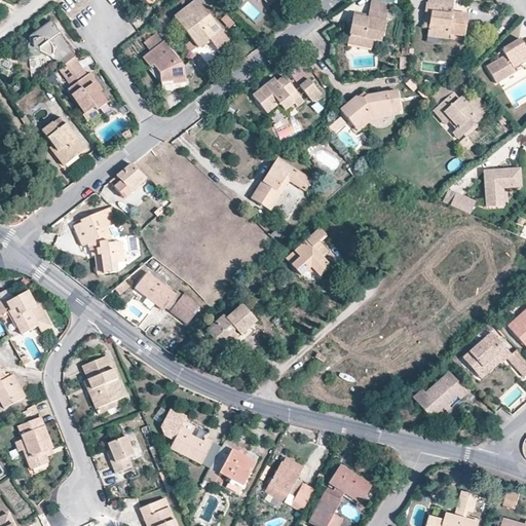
[(229,41),(196,0),(195,0),(174,17),(191,40),(197,47),(198,48),(209,40),(212,43),(217,50),(229,41)]
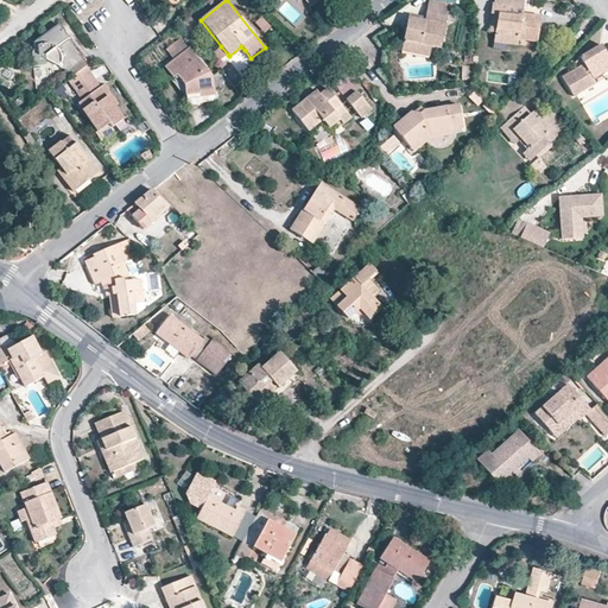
[(493,2),(492,14),(498,16),(495,33),(495,37),(507,39),(506,44),(518,46),(518,40),(537,43),(542,16),(523,13),(524,0),(494,0),(494,2),(493,2)]
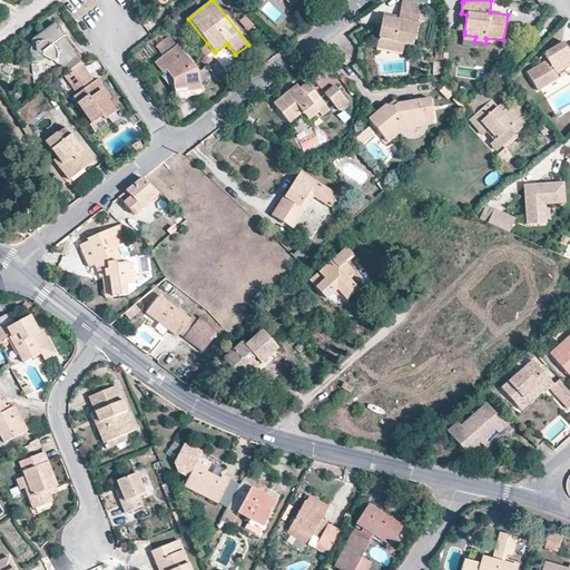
[(413,46),(421,5),(402,1),(399,16),(399,20),(383,17),(379,38),(404,43),(413,46)]
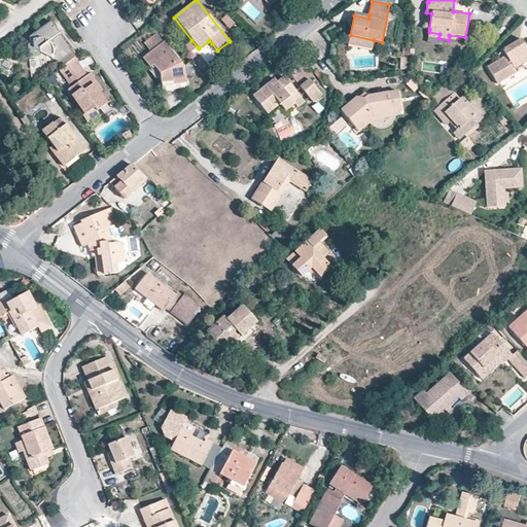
[(176,29),(166,15),(161,21),(167,28),(170,33),(176,29)]
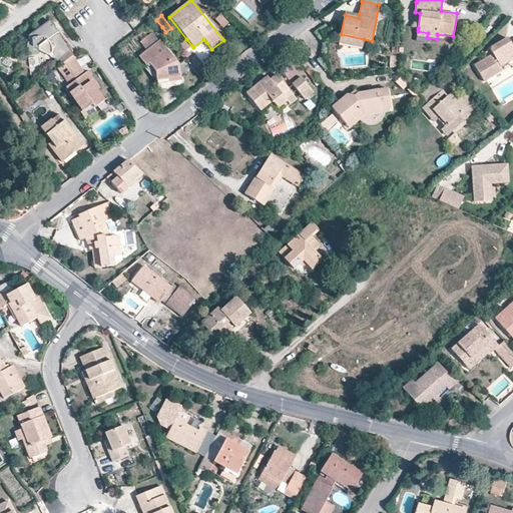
[(156,20),(154,17),(151,19),(158,29),(162,27),(156,20)]
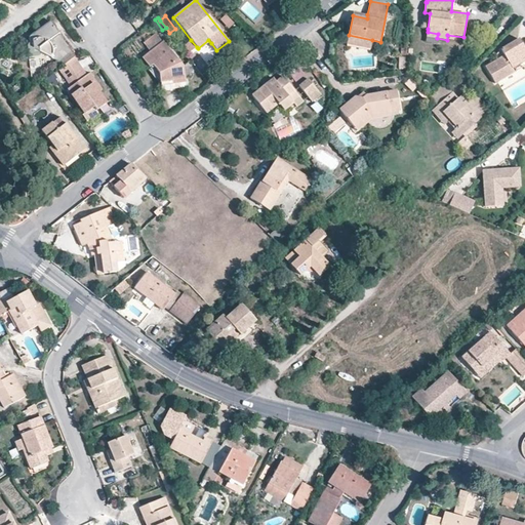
[(75,56),(50,21),(29,36),(30,43),(28,46),(28,50),(35,49),(64,66),(74,57),(75,56)]
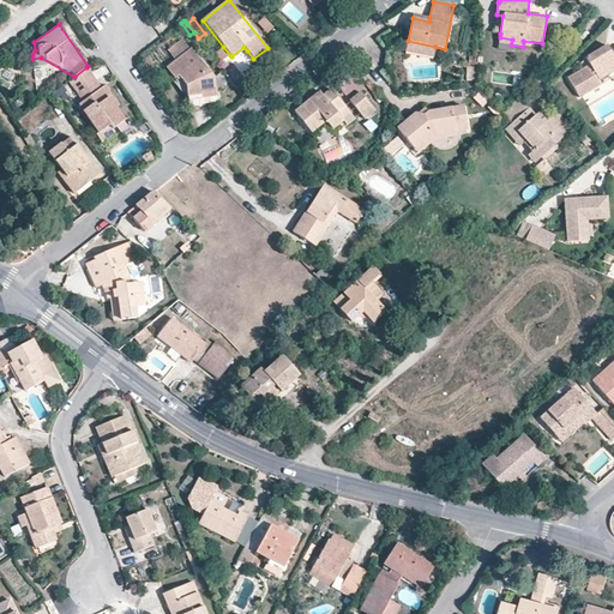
[(434,58),(435,47),(408,41),(405,52),(434,58)]
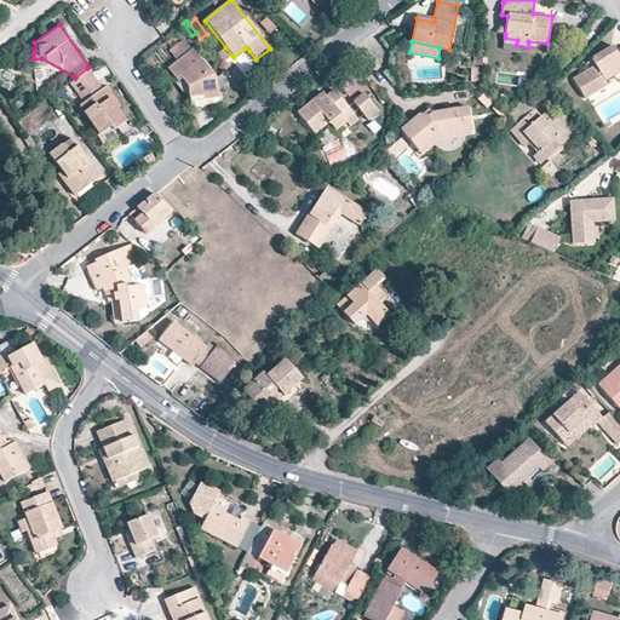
[(216,79),(213,75),(193,49),(191,50),(188,44),(173,55),(178,61),(167,68),(177,80),(181,76),(188,86),(190,107),(219,103),(216,79)]
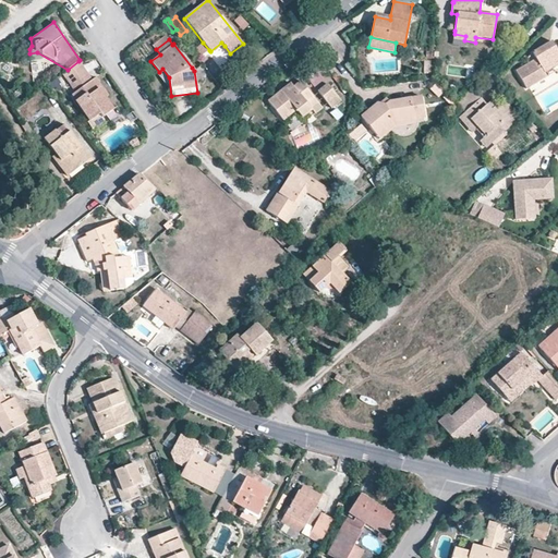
[(557,51),(552,41),(532,52),(535,59),(516,71),(526,89),(547,76),(545,72),(557,64),(557,51)]
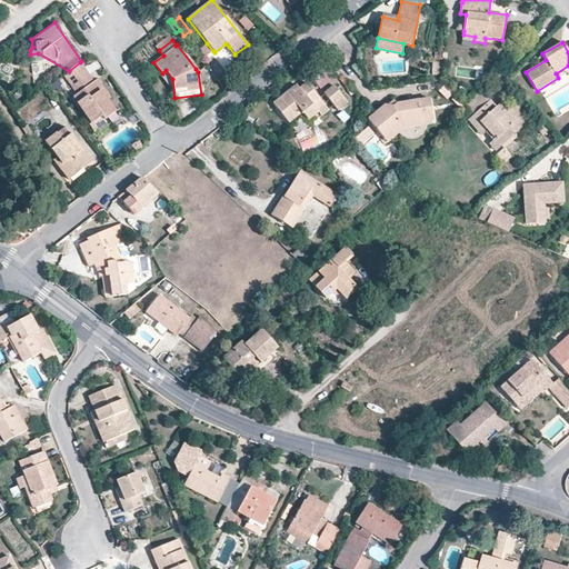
[(213,51),(207,43),(199,49),(206,58),(213,51)]
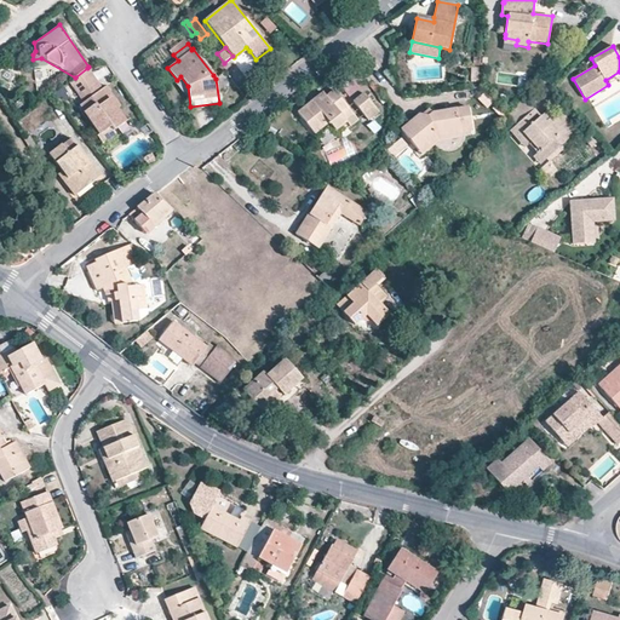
[(250,51),(246,47),(234,57),(236,61),(250,51)]
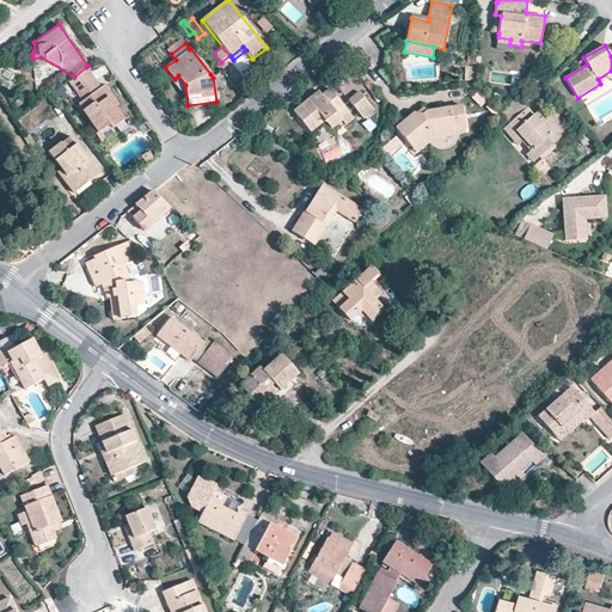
[(77,92),(96,80),(86,67),(74,77),(68,80),(77,92)]
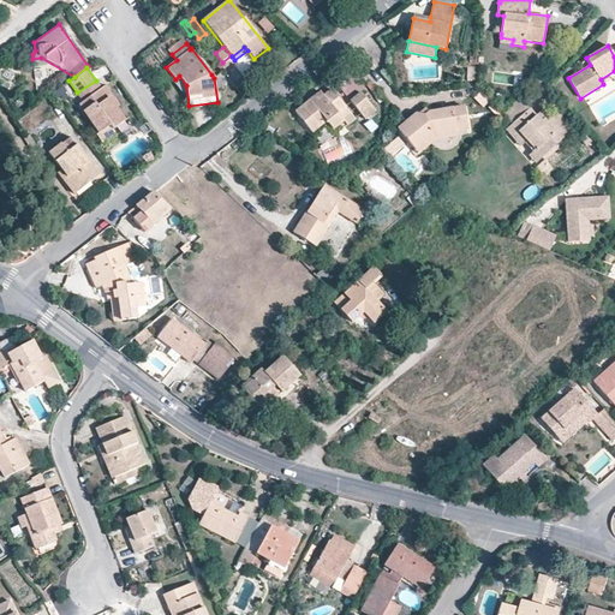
[(102,89),(96,81),(77,93),(83,101),(79,105),(99,133),(100,133),(111,126),(113,130),(113,129),(124,121),(115,108),(109,100),(102,89)]
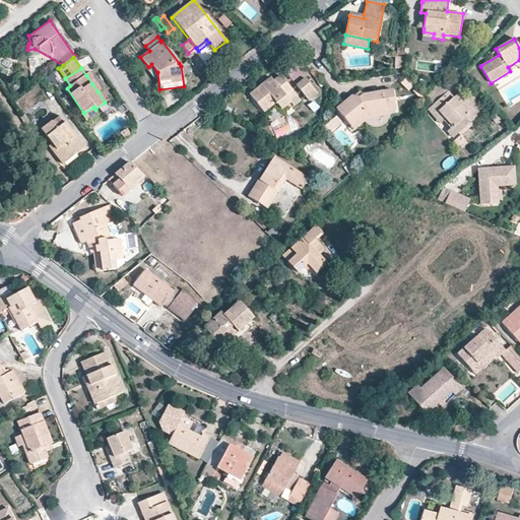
[(314,68),(311,70),(310,71),(319,82),(323,79),(314,68)]
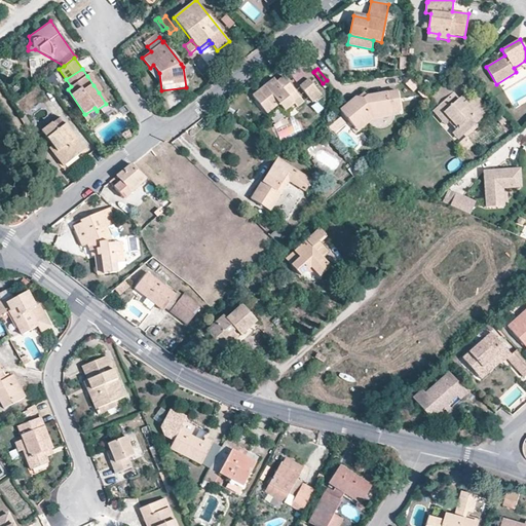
[(102,90),(90,73),(87,76),(94,85),(99,92),(102,90)]
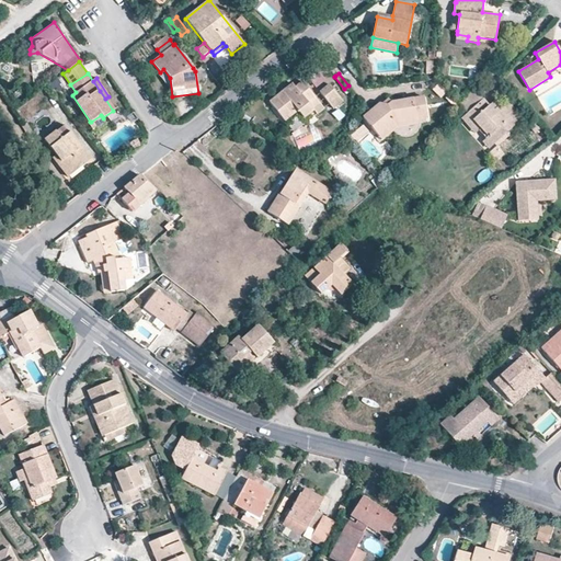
[(305,119),(315,112),(307,102),(313,95),(302,81),(295,87),(293,83),(270,102),(285,122),(298,112),(305,119)]
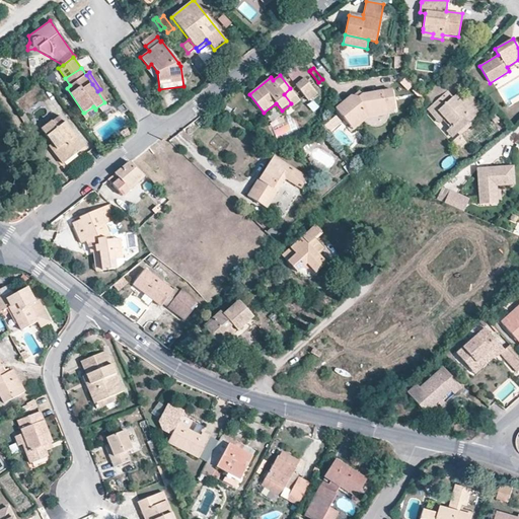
[(317,94),(304,78),(295,85),(308,101),(317,94)]
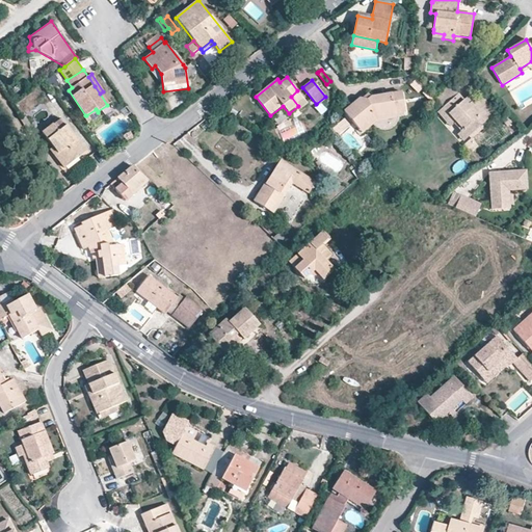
[(308,104),(297,90),(291,97),(298,106),(300,109),(308,104)]
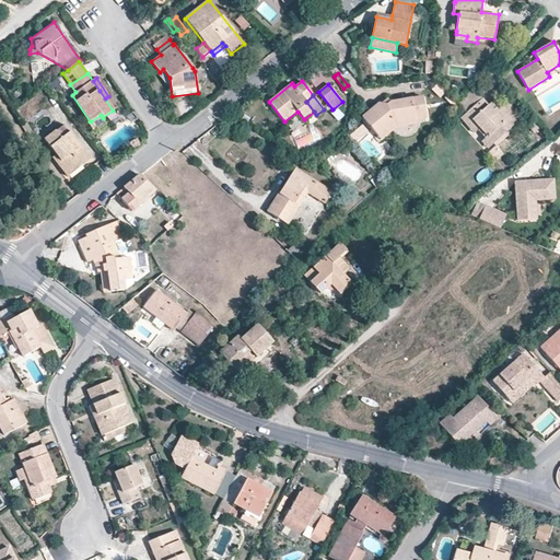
[(427,118),(423,96),(391,102),(387,105),(381,103),(380,103),(362,117),(378,137),(395,124),(416,120),(427,118)]
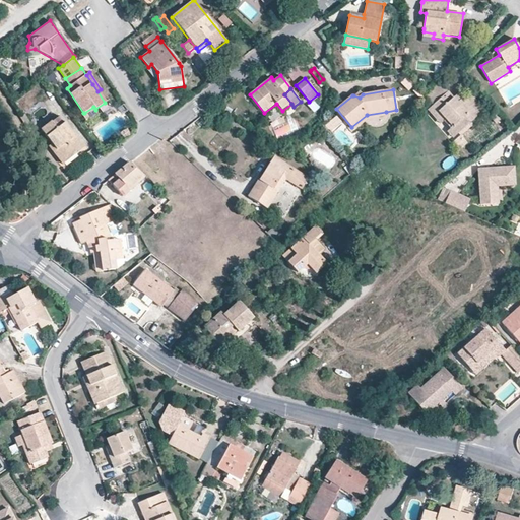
[(458,134),(484,110),(469,92),(464,96),(460,91),(453,98),(449,91),(433,106),(445,120),(452,127),(458,134)]
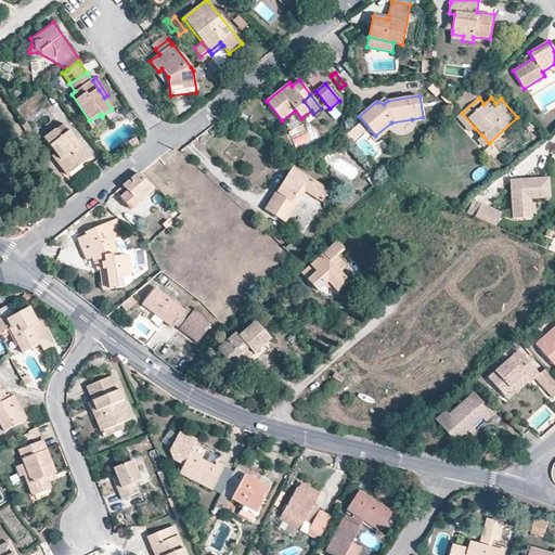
[(475,128),(462,113),(456,118),(469,132),(475,128)]
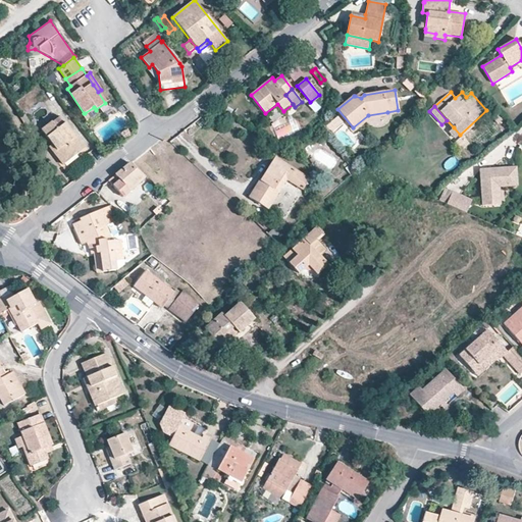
[(87,121),(98,112),(96,109),(96,110),(94,107),(85,113),(84,113),(82,114),(87,121)]
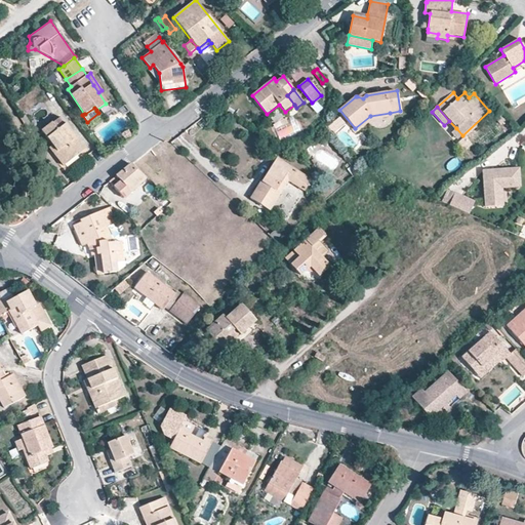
[(274,123),(285,115),(279,108),(269,117),(274,123)]
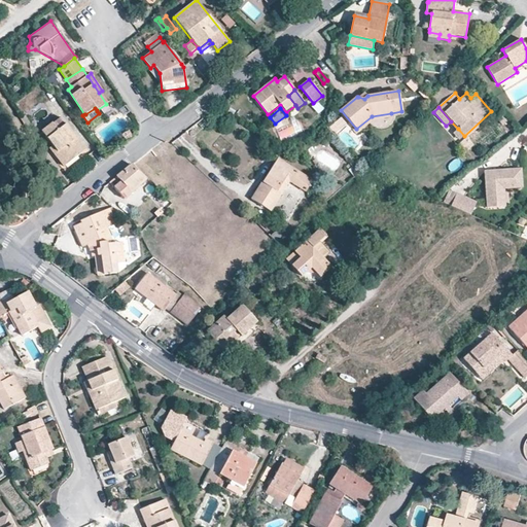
[(507,120),(497,109),(494,112),(499,117),(497,118),(503,125),(507,120)]
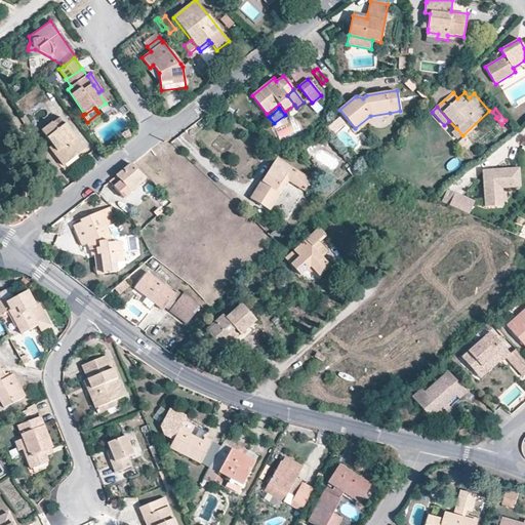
[(372,120),(391,117),(390,113),(370,116),(355,128),(358,131),(372,120)]
